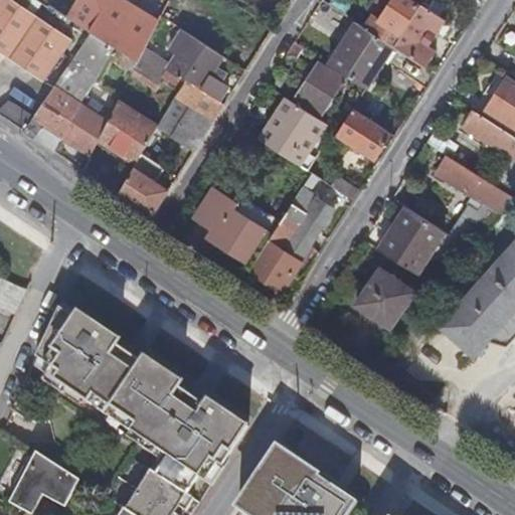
[(0,51),(43,81),(72,39),(14,0),(1,0),(0,2),(0,51)]
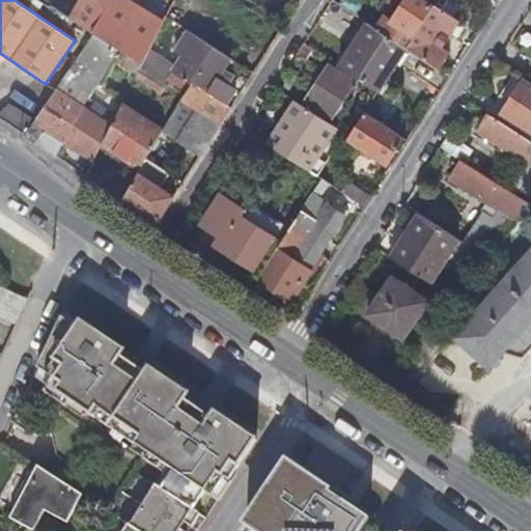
[(82,0),(73,19),(94,32),(98,35),(115,0),(82,0)]
